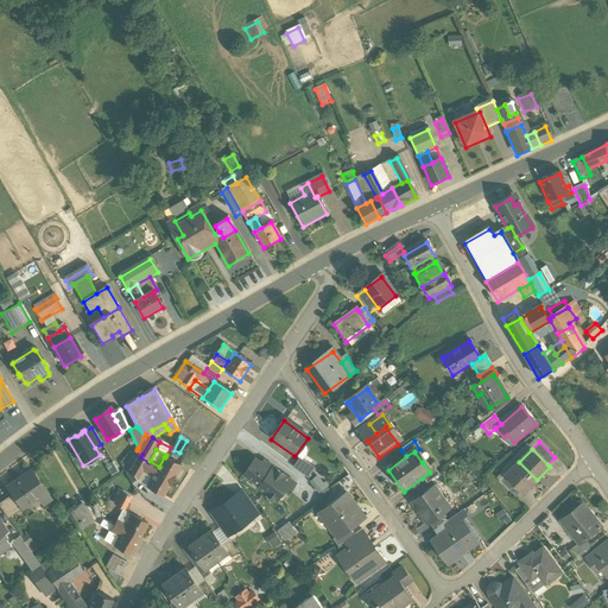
[(149,462),(140,457),(132,473),(137,482),(138,482),(143,473),(146,467),(149,462)]
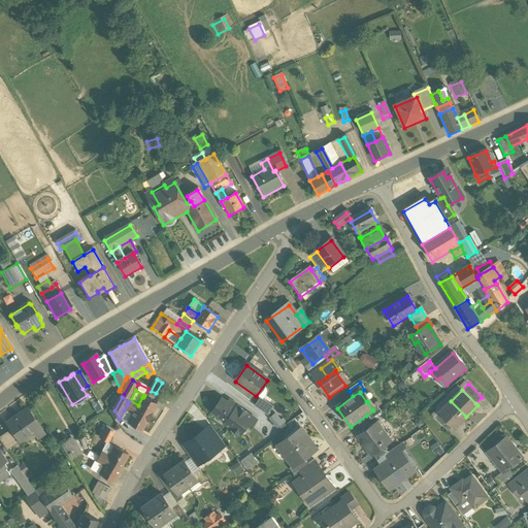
[(143,397),(142,397),(138,405),(135,410),(150,419),(157,405),(143,397)]
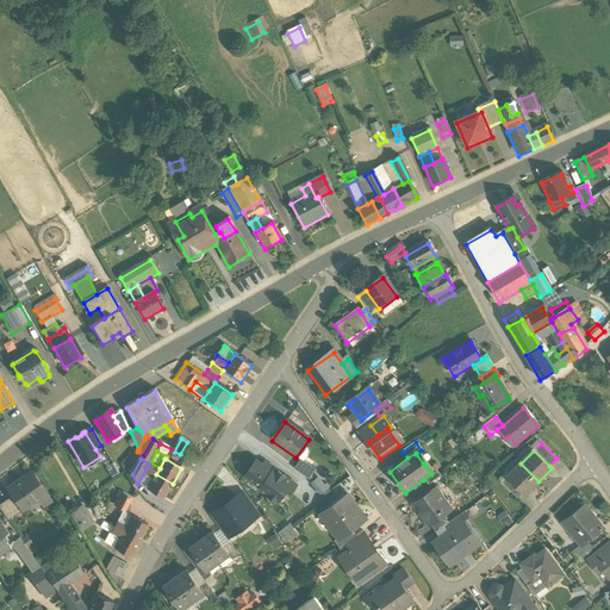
[(160,468),(150,462),(149,464),(147,468),(156,474),(160,468)]
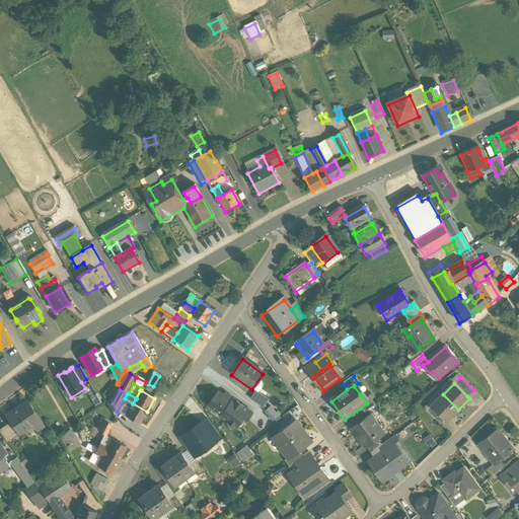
[(251,415),(225,395),(224,398),(218,393),(209,406),(221,416),(220,418),(235,428),(242,418),(246,422),(251,415)]
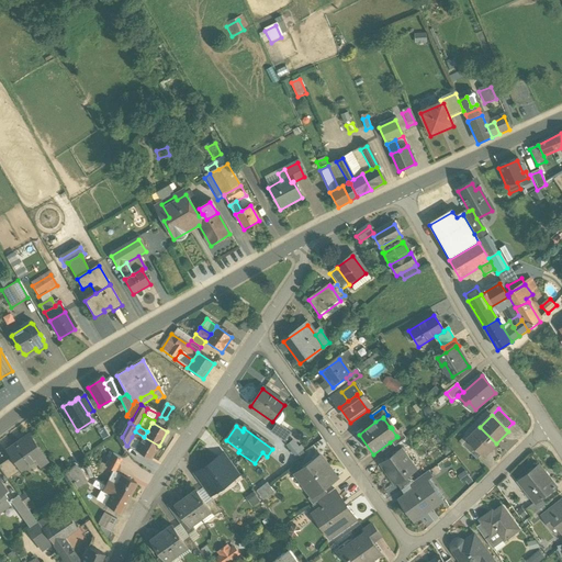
[(291,435),(279,426),(272,436),(284,445),(291,435)]
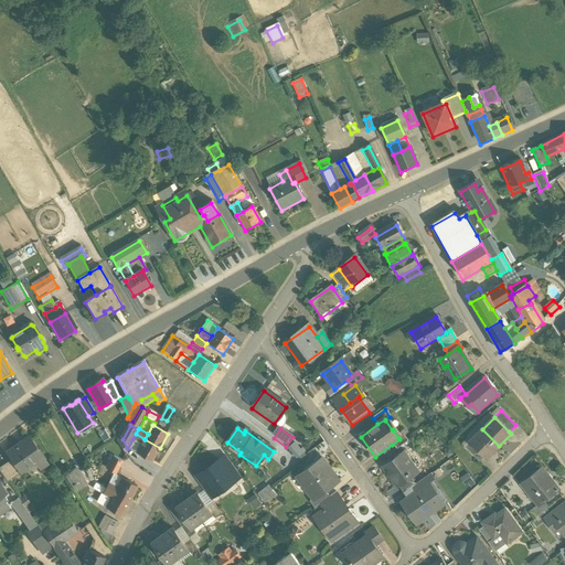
[(499,446),(482,429),(470,441),(486,456),(487,457),(499,446)]
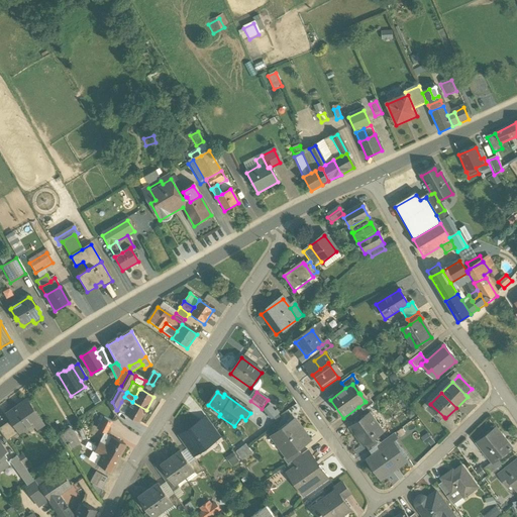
[(132,402),(124,397),(121,402),(129,408),(132,402)]
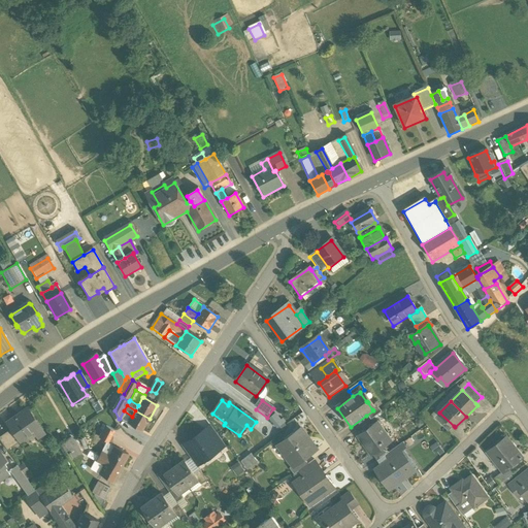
[(376,406),(372,409),(373,410),(366,416),(370,421),(382,414),(376,406)]
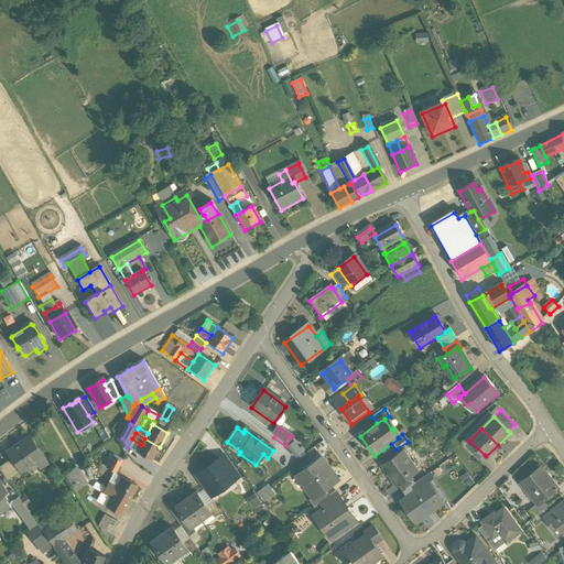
[(29,437),(7,453),(11,459),(21,473),(42,457),(29,437)]
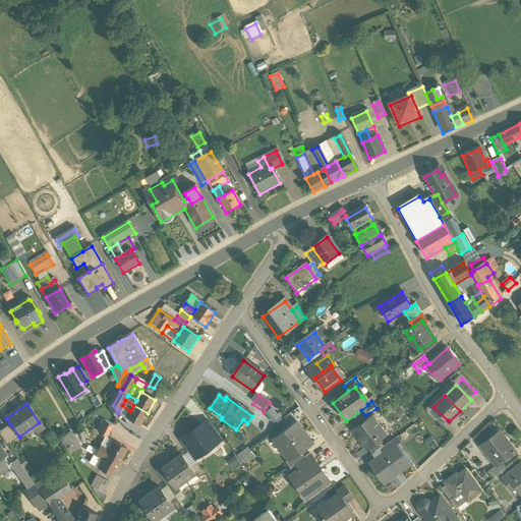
[(117,413),(113,405),(113,404),(108,407),(113,416),(117,413)]
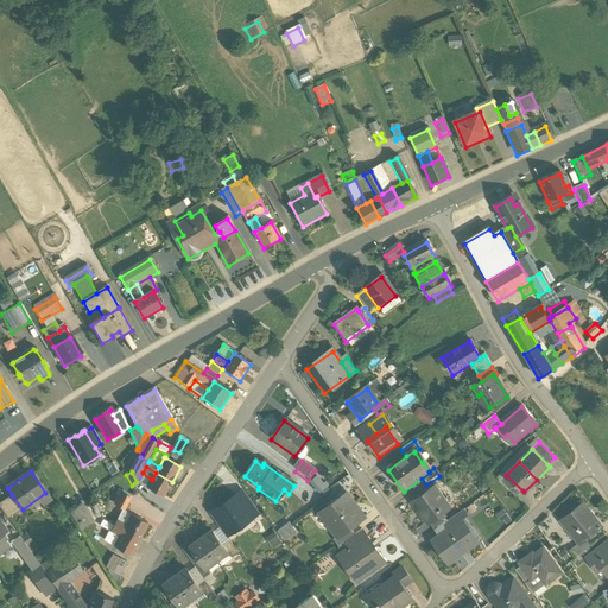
[(152,480),(143,473),(138,482),(147,488),(152,480)]
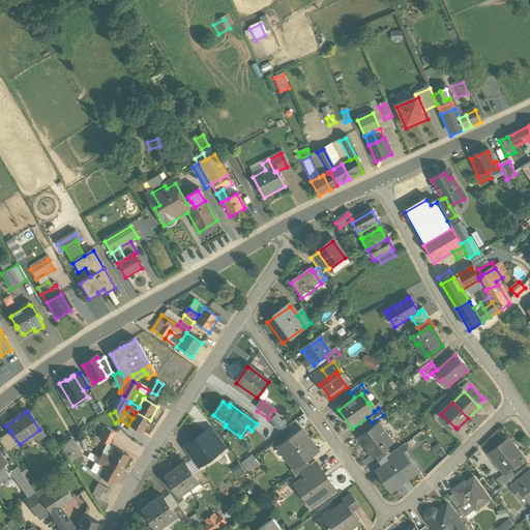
[(150,420),(136,412),(133,418),(128,425),(143,434),(150,420)]
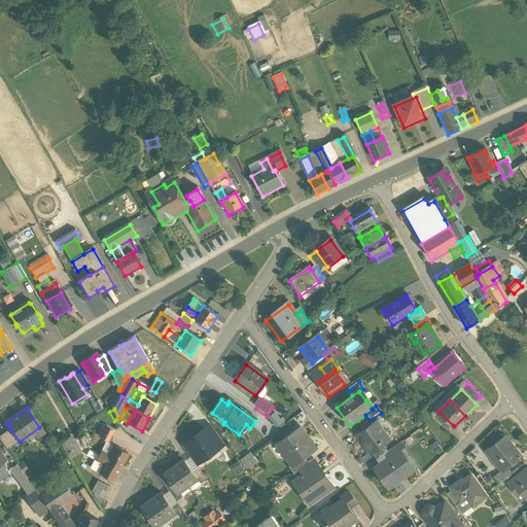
[(453,425),(438,412),(433,418),(447,431),(453,425)]
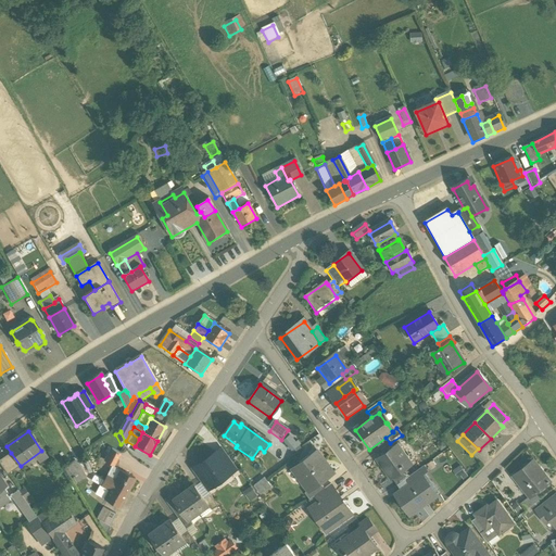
[(292,454),(301,449),(292,436),(283,441),(292,454)]
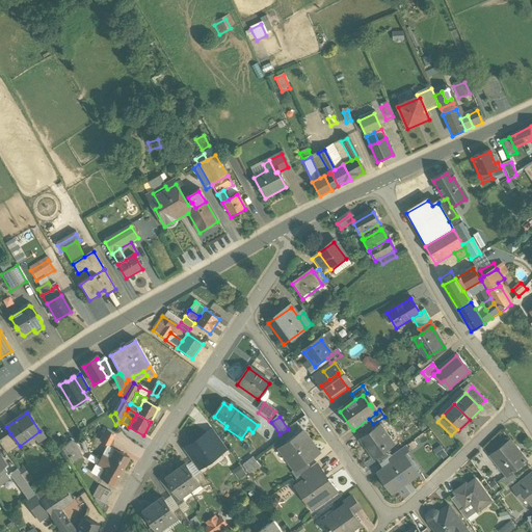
[(380,427),(362,440),(368,449),(367,450),(374,459),(374,458),(387,451),(383,447),(391,443),(380,427)]
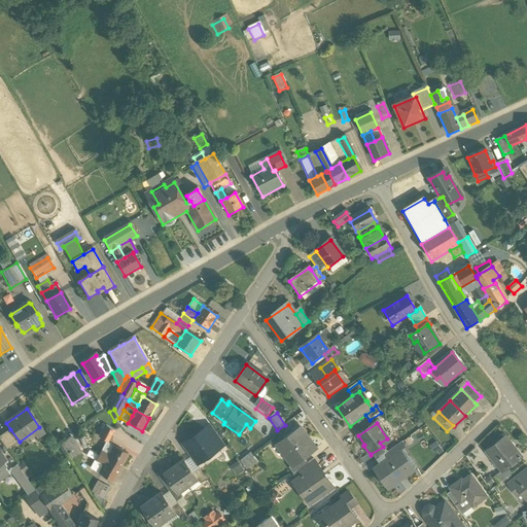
[(106,426),(100,438),(108,443),(114,431),(106,426)]
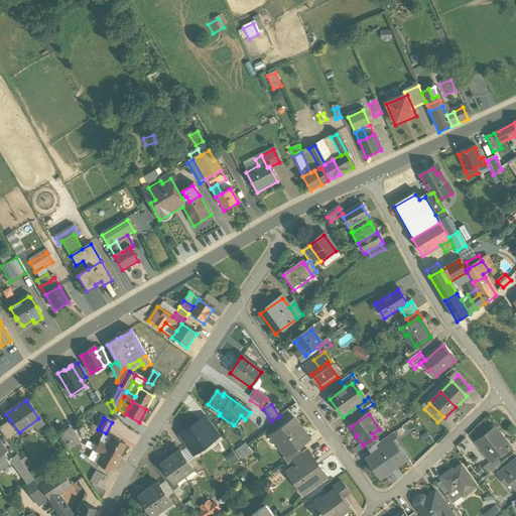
[(219,437),(205,418),(200,422),(214,441),(219,437)]
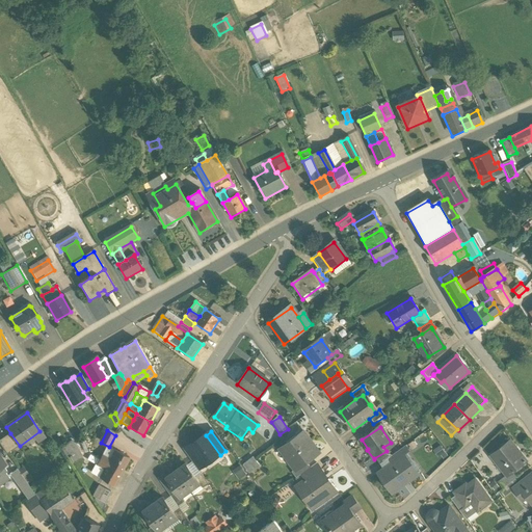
[(10,433),(0,441),(0,444),(7,454),(20,446),(10,433)]
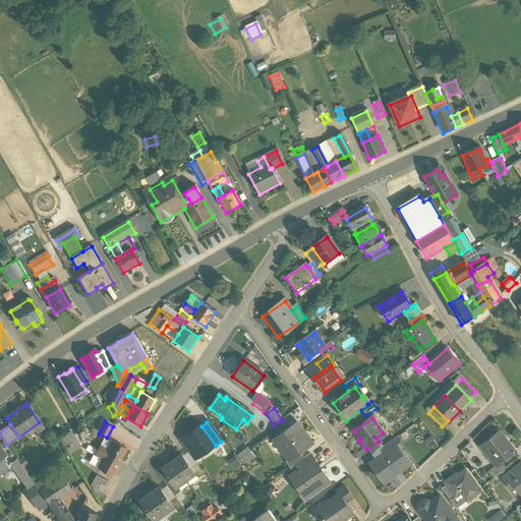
[(296,424),(273,442),(287,461),(289,460),(290,461),(299,454),(310,446),(302,435),(303,433),(296,424)]
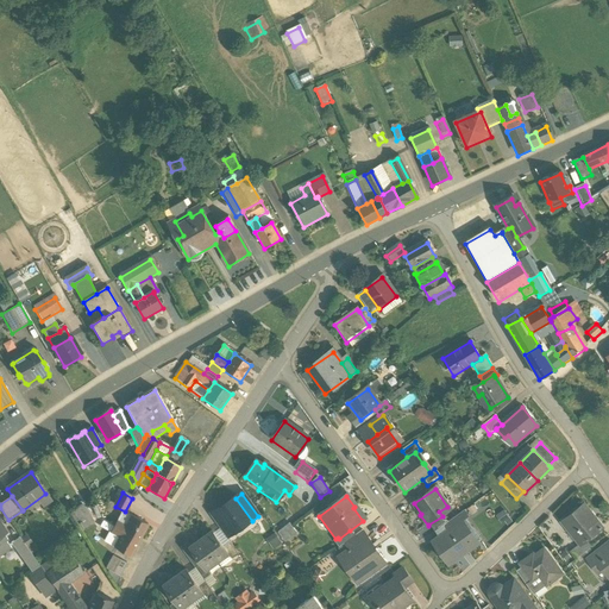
[(252,521),(236,498),(209,516),(226,539),(252,521)]
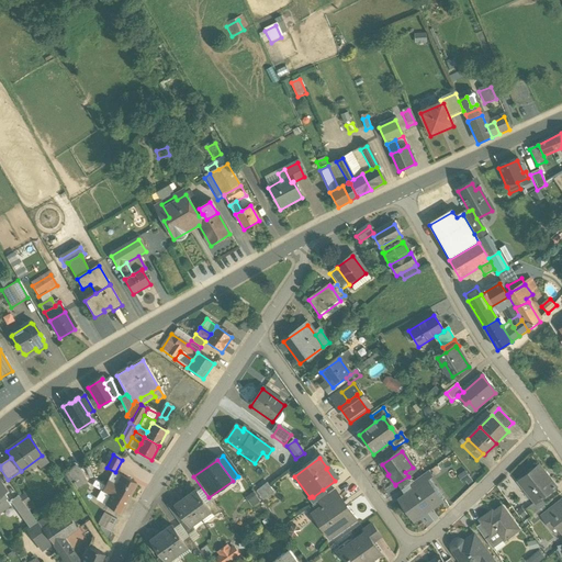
[(88,482),(77,465),(69,471),(79,487),(88,482)]
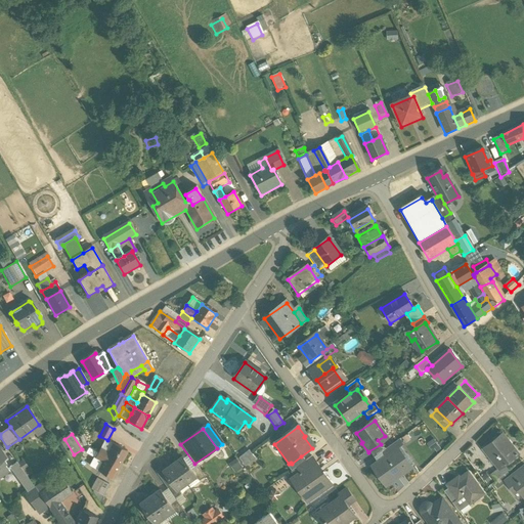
[(518,455),(501,436),(484,449),(493,462),(495,460),(501,468),(497,471),(498,472),(505,467),(518,455)]
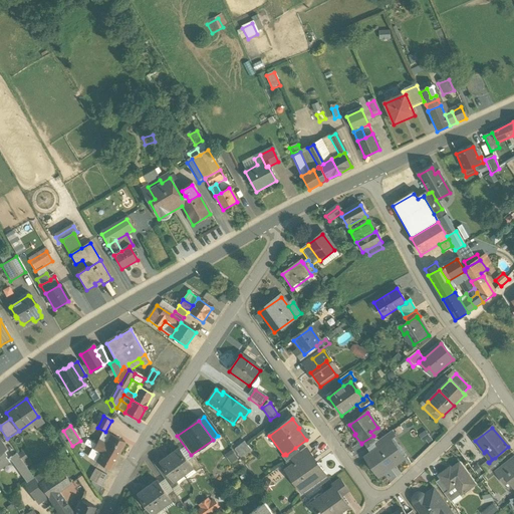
[(377,442),(374,444),(378,449),(390,441),(391,441),(396,438),(392,432),(377,442)]
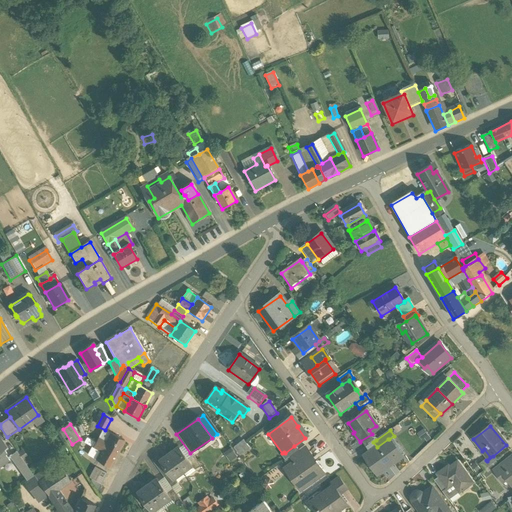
[(125,442),(111,434),(106,442),(103,447),(117,455),(125,442)]
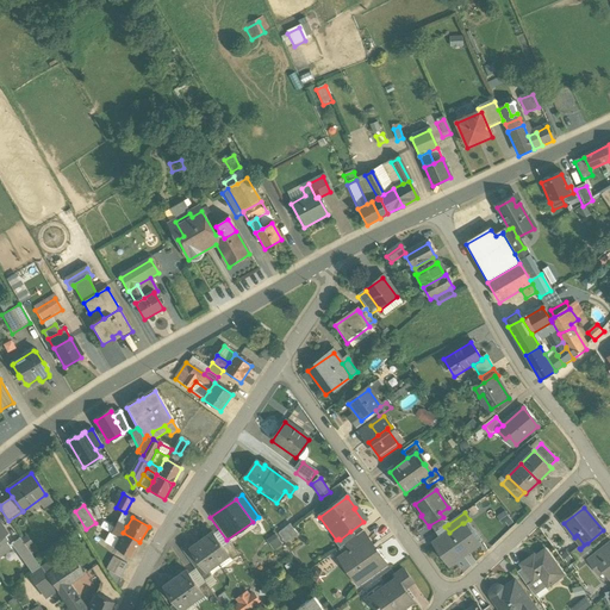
[(443,517),(429,526),(435,534),(444,527),(448,524),(443,517)]
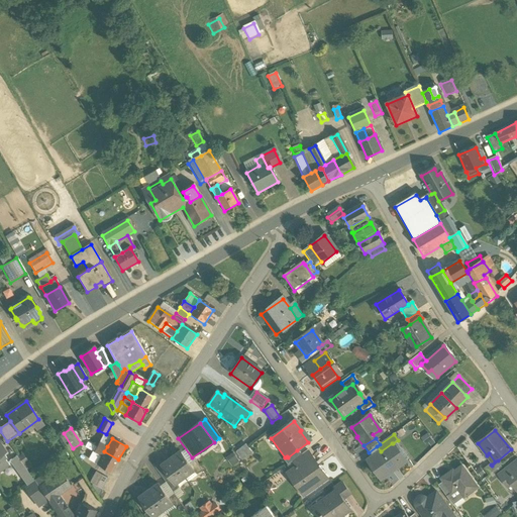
[(107,446),(100,442),(97,447),(104,451),(107,446)]
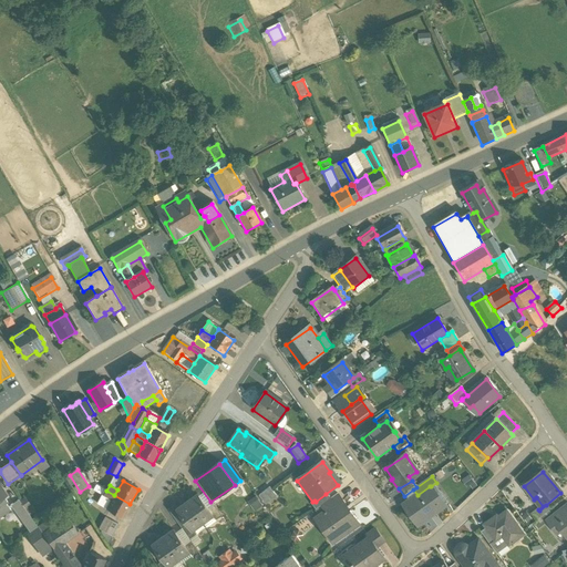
[(431,486),(430,486),(418,495),(403,506),(409,514),(418,527),(442,509),(434,497),(436,495),(431,486)]
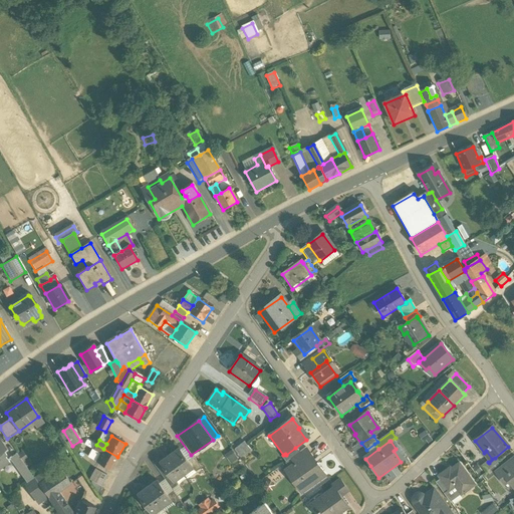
[(103,449),(96,445),(93,451),(95,452),(100,455),(103,449)]
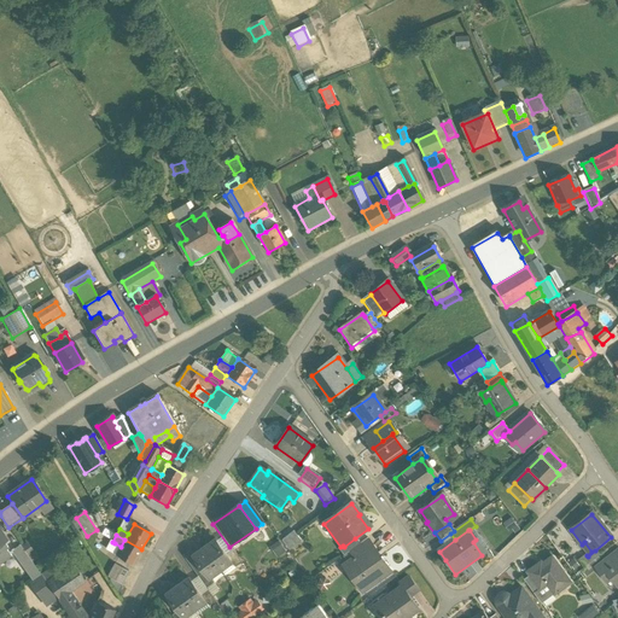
[(295,536),(289,541),(293,547),(299,542),(295,536)]
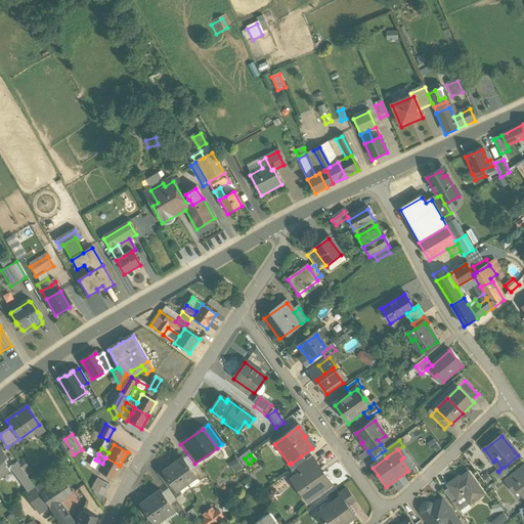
[(301,456),(292,464),(291,463),(289,464),(287,466),(291,473),(297,469),(305,463),(301,456)]
